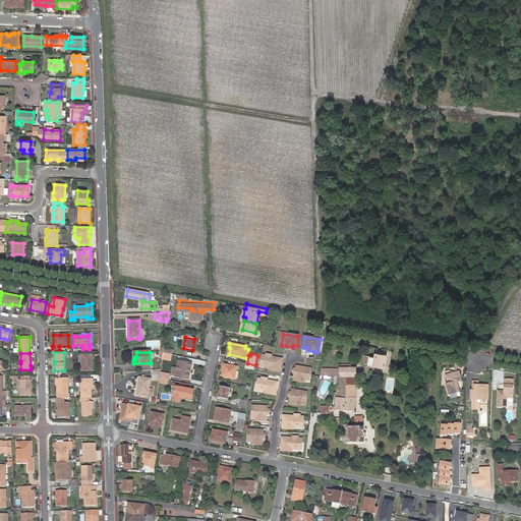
[(93,370),(93,354),(81,354),(81,370),(93,370)]
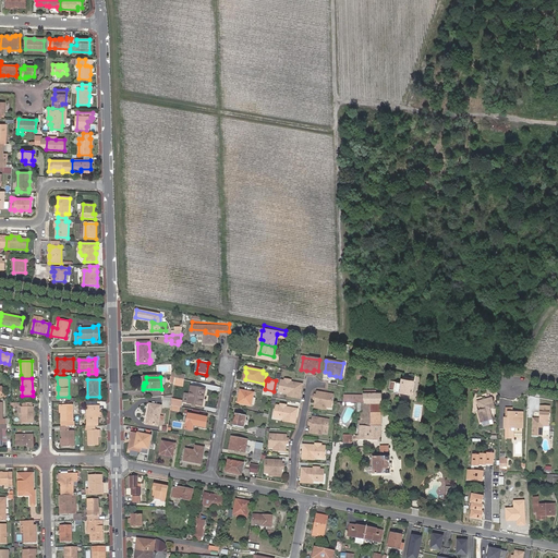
[(389,389),(411,393),(413,381),(401,379),(400,383),(391,381),(389,389)]
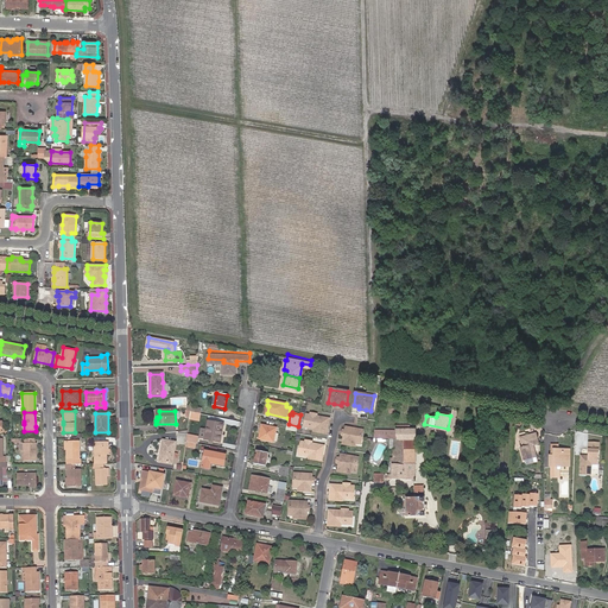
[(328,419),(316,417),(310,416),(305,416),(304,425),(315,428),(314,430),(314,431),(325,434),(327,429),(328,419)]
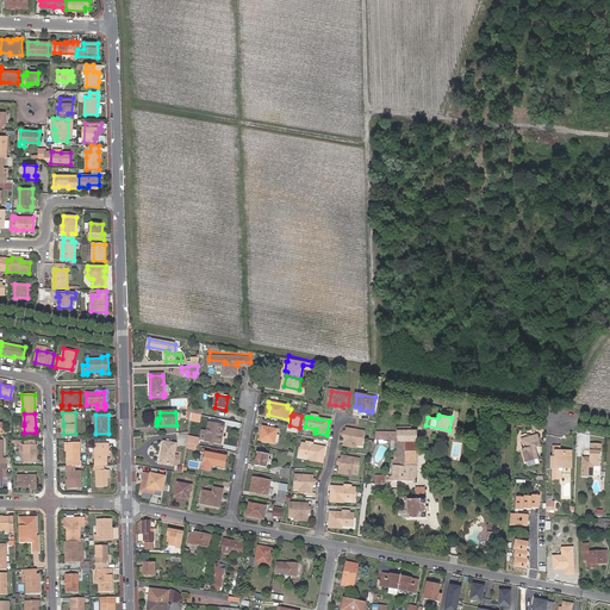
[(209,423),(205,441),(219,443),(223,425),(209,423)]
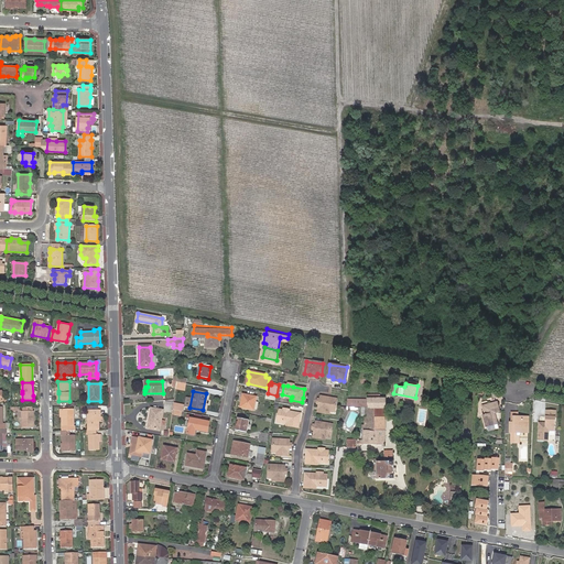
[(243,401),(241,408),(253,410),(256,398),(242,394),(241,401),(243,401)]
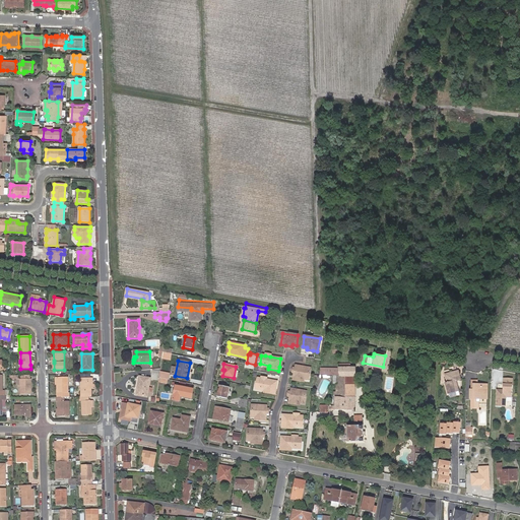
[(339,371),(320,371),(319,377),(336,377),(354,377),(353,369),(345,369),(345,365),(339,365),(339,371)]
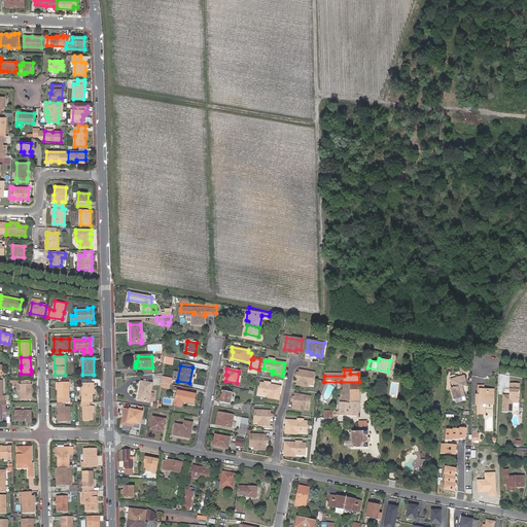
[(308,383),(312,384),(314,374),(300,371),(299,375),(299,376),(300,376),(300,378),(300,381),(297,381),(296,385),(307,387),(308,385),(308,383)]
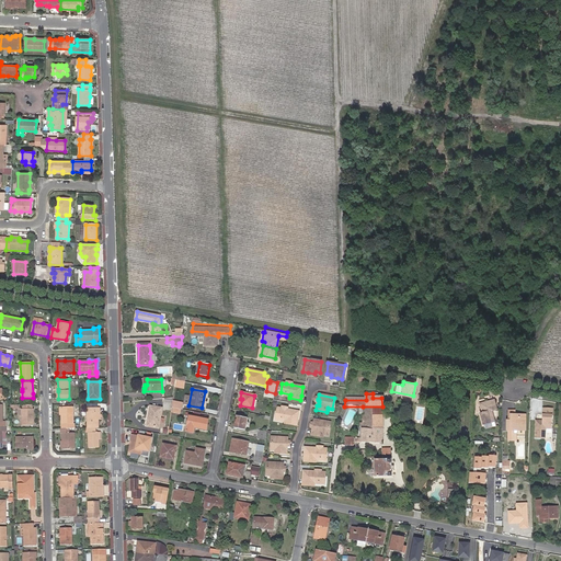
[(493,400),(485,402),(485,403),(479,404),(480,412),(479,413),(481,424),(493,421),(491,414),(490,415),(488,411),(490,411),(495,409),(493,400)]
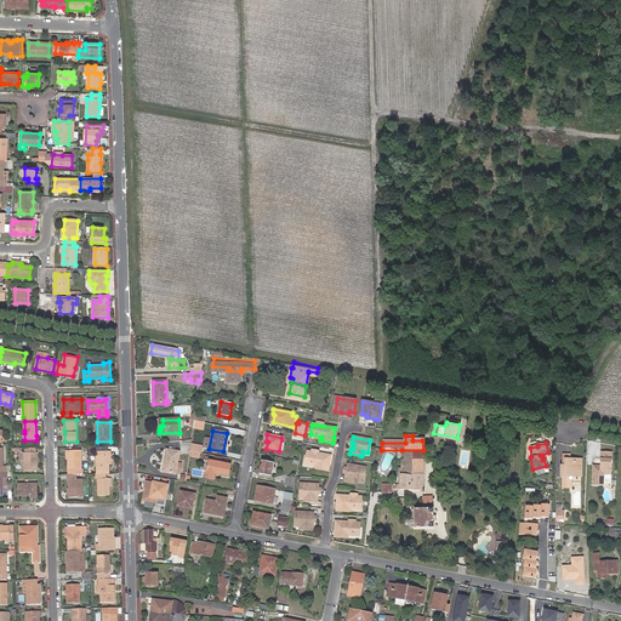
[(35,453),(35,448),(26,448),(26,453),(24,453),(24,469),(36,469),(36,453),(35,453)]
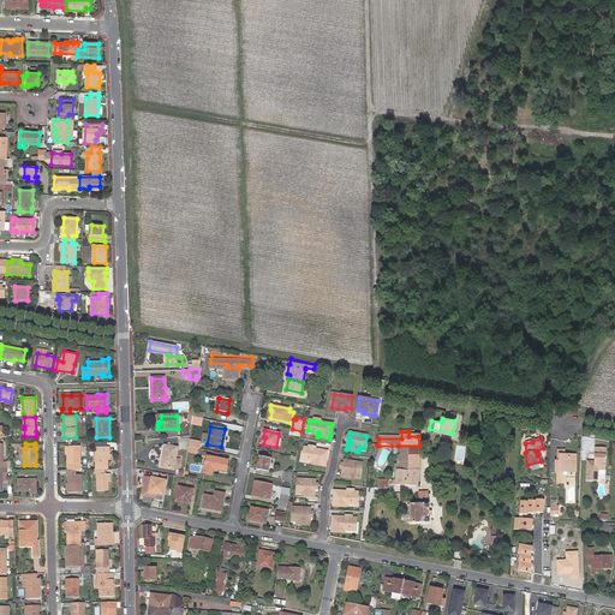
[(67,446),(69,455),(69,465),(69,470),(72,470),(76,470),(82,470),(82,465),(81,465),(81,446),(67,446)]
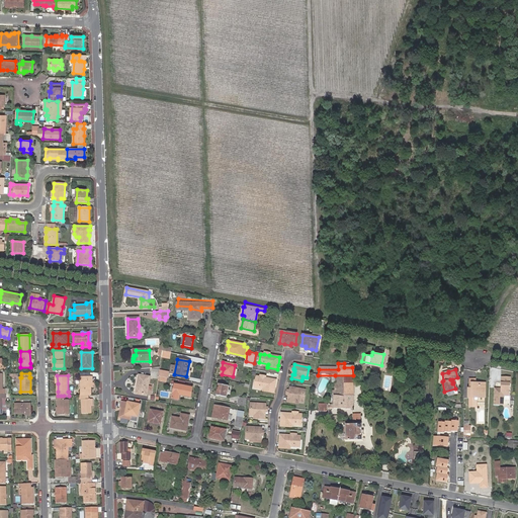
[(139,375),(138,383),(139,383),(139,384),(137,384),(136,393),(147,395),(150,377),(139,375)]
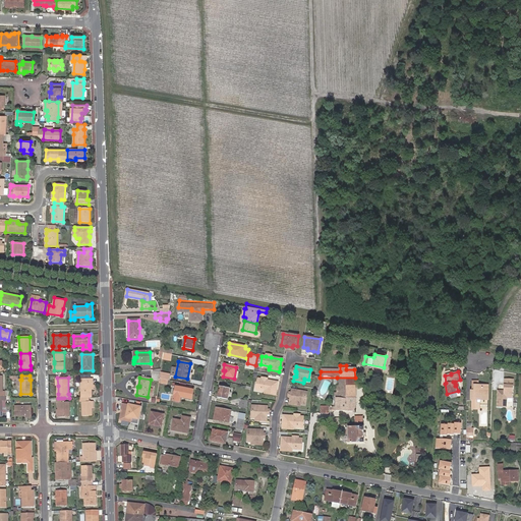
[(337,378),(337,386),(346,386),(346,398),(355,398),(355,378),(337,378)]
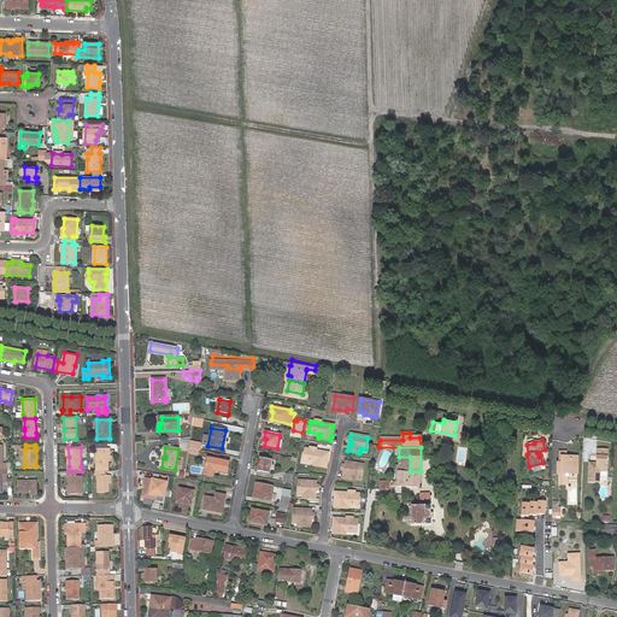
[(107,452),(107,460),(112,460),(111,454),(110,456),(110,448),(95,448),(95,452),(107,452)]
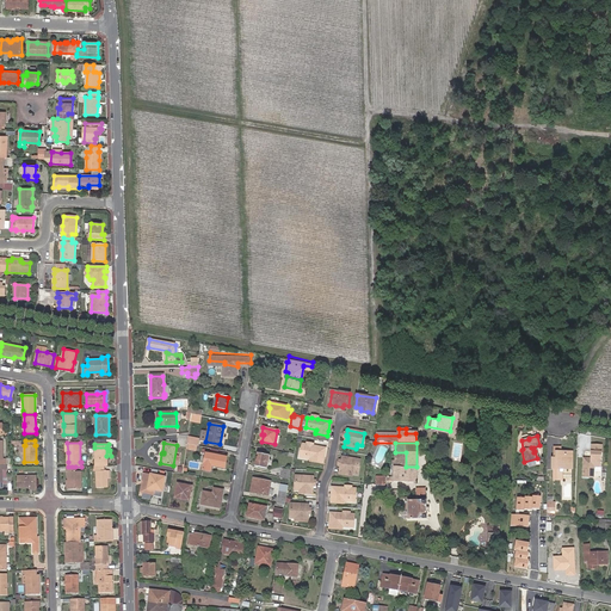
[(325,449),(313,446),(307,445),(302,445),(300,456),(310,457),(310,460),(310,461),(322,463),(323,458),(325,449)]
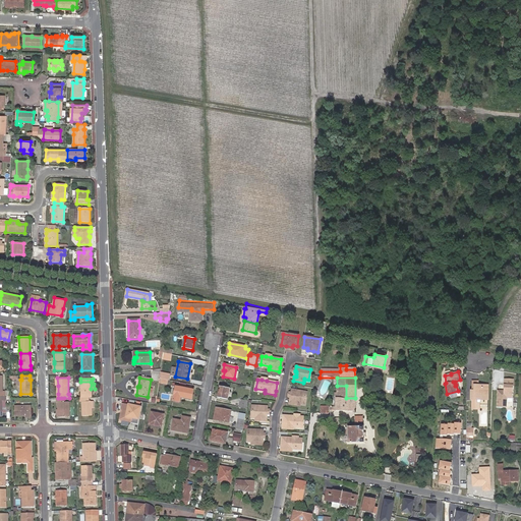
[(486,398),(486,386),(477,386),(477,384),(477,381),(471,380),(471,390),(472,390),(472,393),(471,393),(471,407),(479,408),(479,401),(476,401),(476,398),(479,398),(486,398)]
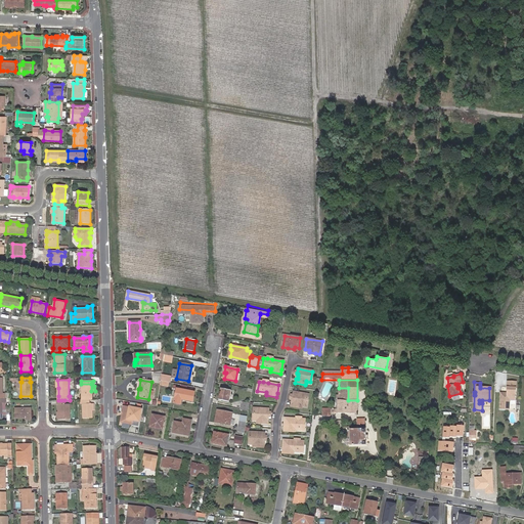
[(499,393),(498,409),(509,409),(509,400),(515,400),(515,382),(506,382),(506,394),(506,395),(503,395),(501,394),(499,393)]
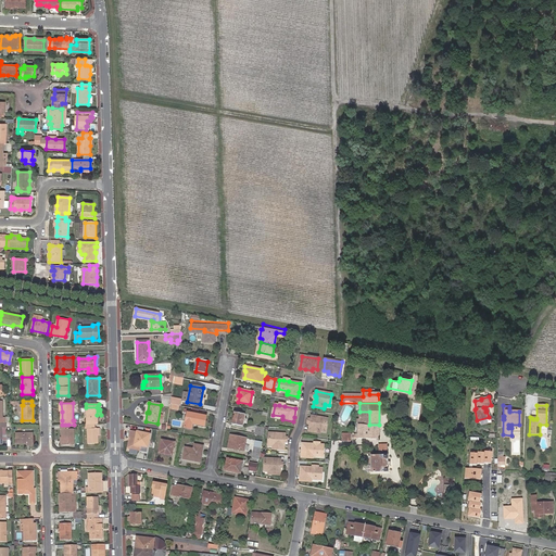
[(93,424),(97,424),(97,415),(97,407),(86,407),(86,425),(93,424)]
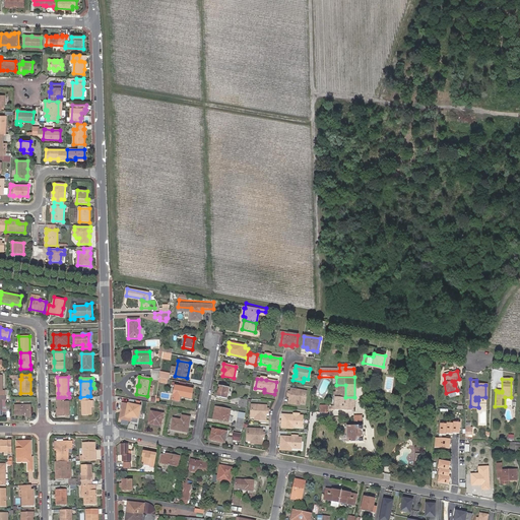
[(345,385),(336,385),(336,393),(328,393),(328,397),(332,397),(332,403),(335,403),(335,406),(328,406),(328,410),(354,411),(354,397),(345,397),(345,385)]
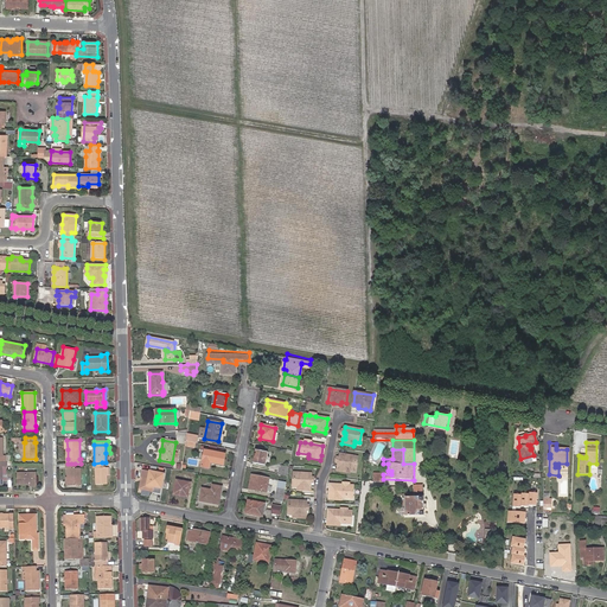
[(224,455),(204,451),(204,452),(202,467),(209,468),(210,462),(210,459),(212,460),(212,462),(223,465),(224,455)]
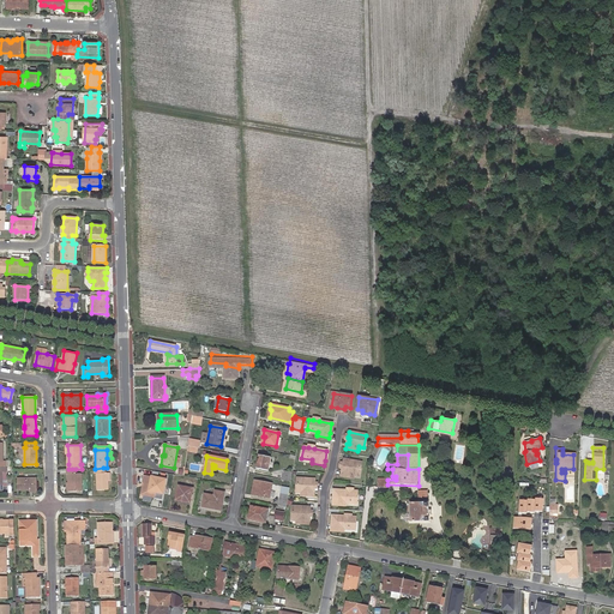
[(260,456),(258,467),(262,467),(262,469),(269,471),(271,457),(260,456)]
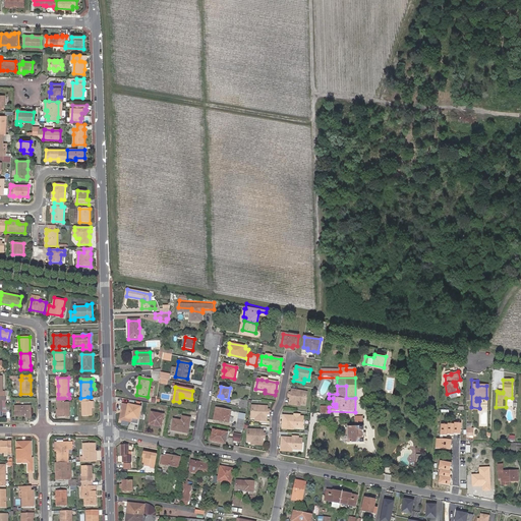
[(300,402),(304,403),(306,393),(292,391),(291,394),(291,395),(292,395),(292,398),(291,401),(290,400),(289,404),(300,406),(300,404),(300,402)]
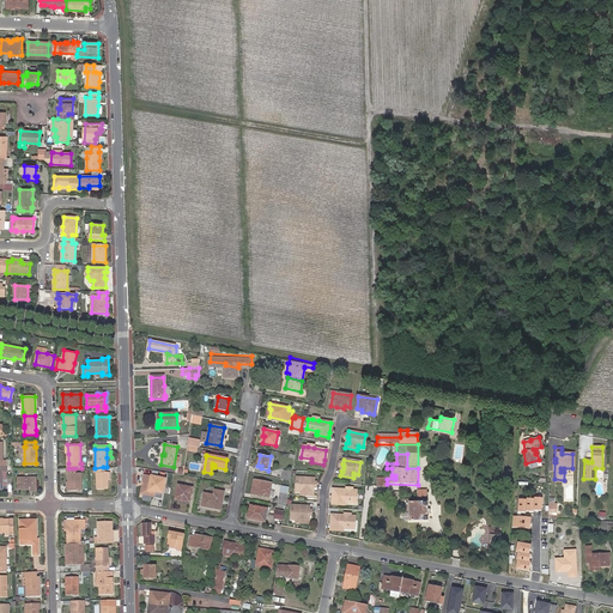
[(95,468),(93,468),(93,473),(96,473),(97,490),(108,490),(108,481),(107,472),(104,473),(103,467),(95,468)]
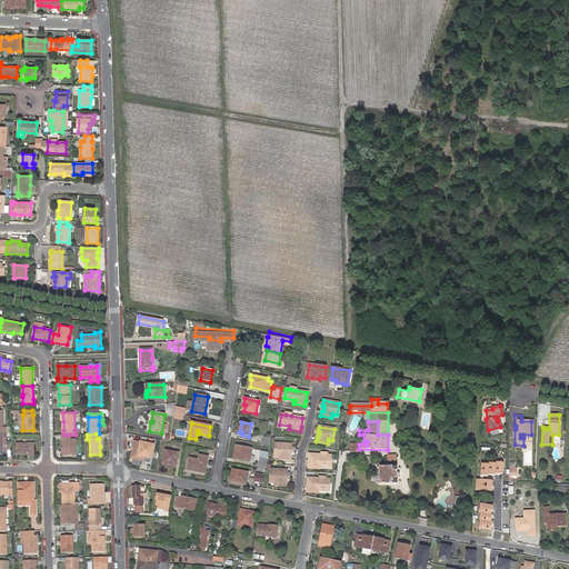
[(63,435),(62,435),(62,439),(63,439),(63,448),(63,456),(67,455),(76,455),(76,439),(70,439),(70,435),(67,435),(63,435)]
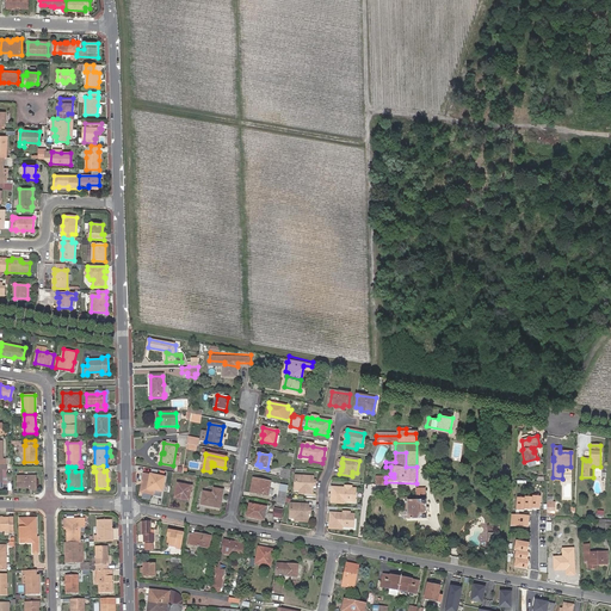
[(282,468),(279,477),(289,479),(291,470),(282,468)]
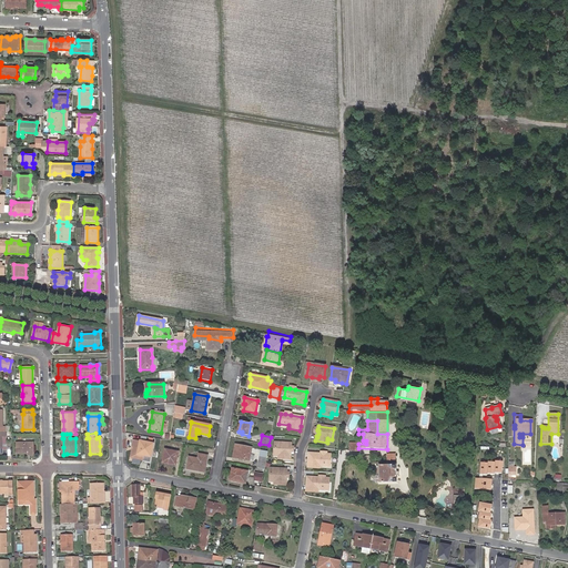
[(149,446),(150,443),(140,440),(138,454),(151,456),(153,446),(149,446)]
